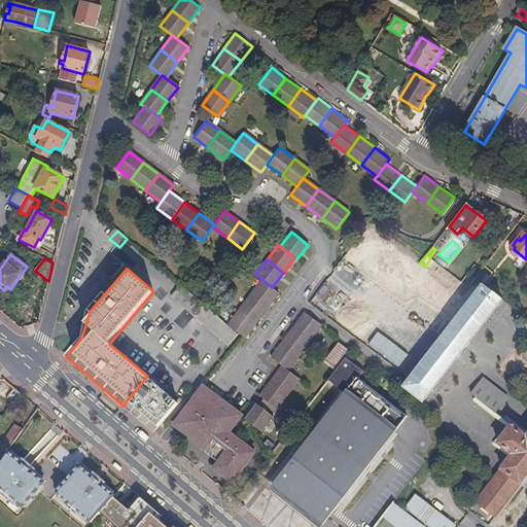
[(481,282),(485,275),(481,272),(476,278),(481,282)]
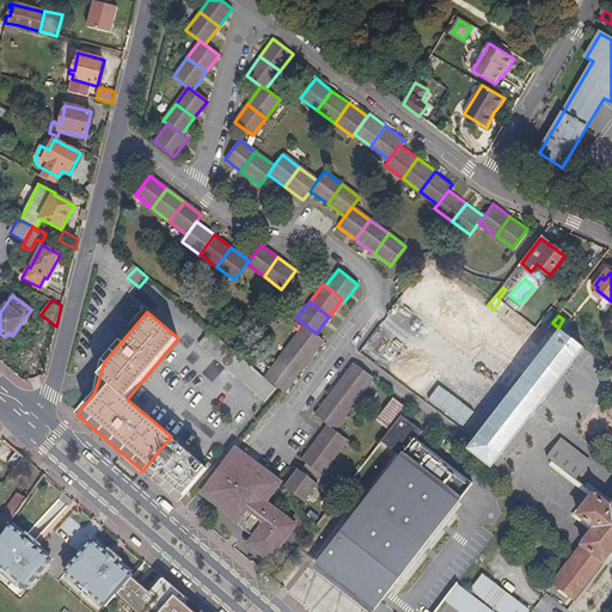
[(366,349),(389,362),(404,335),(380,322),(366,349)]
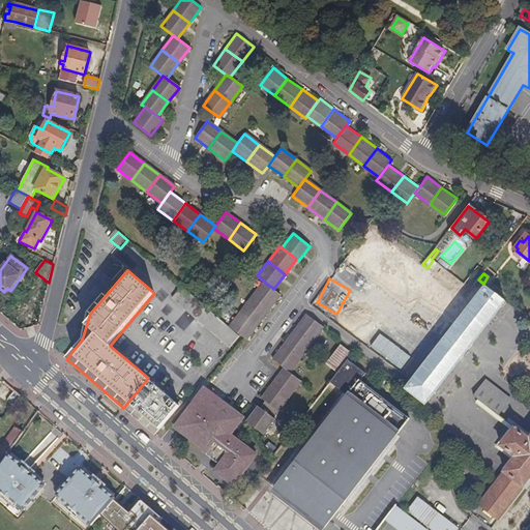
[(268,308),(280,294),(273,289),(263,281),(252,295),(268,308)]
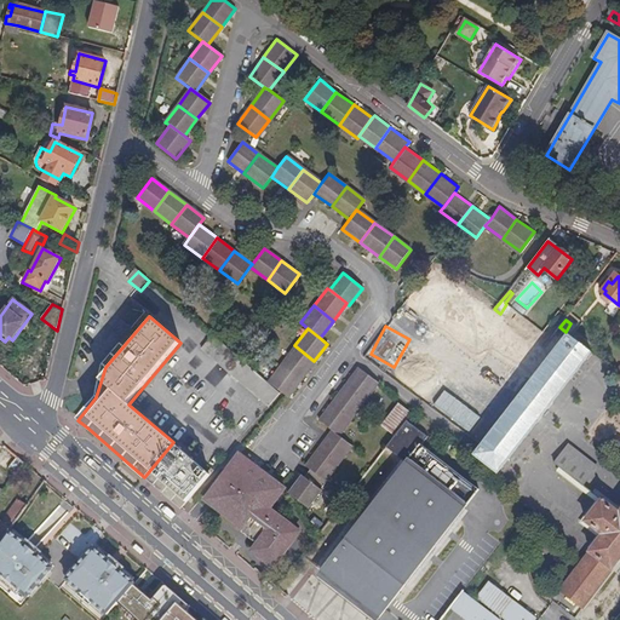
[(498,472),(591,352),(569,336),(476,454),(498,472)]
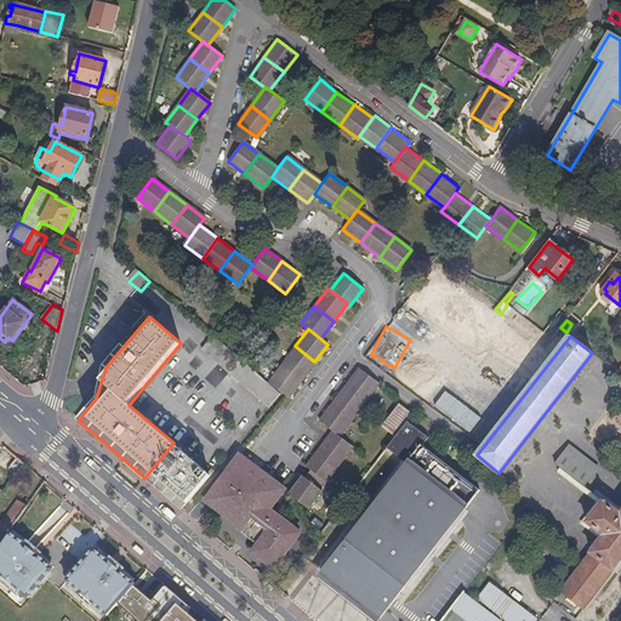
[(244,362),(215,337),(203,351),(232,375),(244,362)]
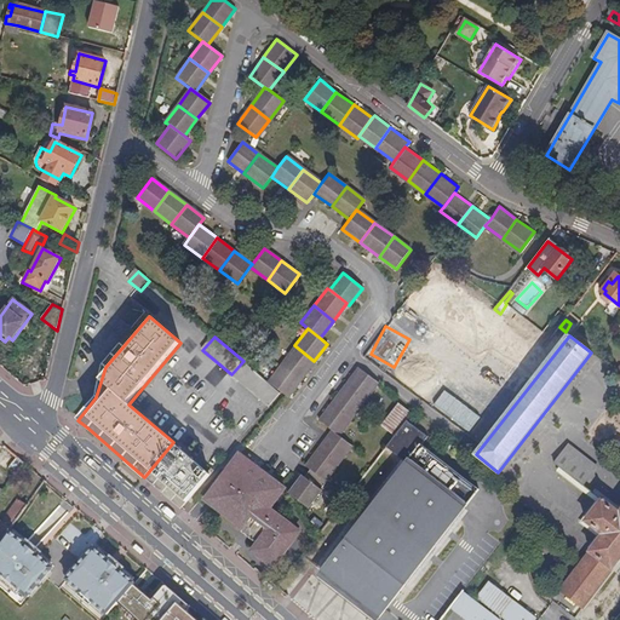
[(300,378),(314,361),(294,345),(281,362),(300,378)]
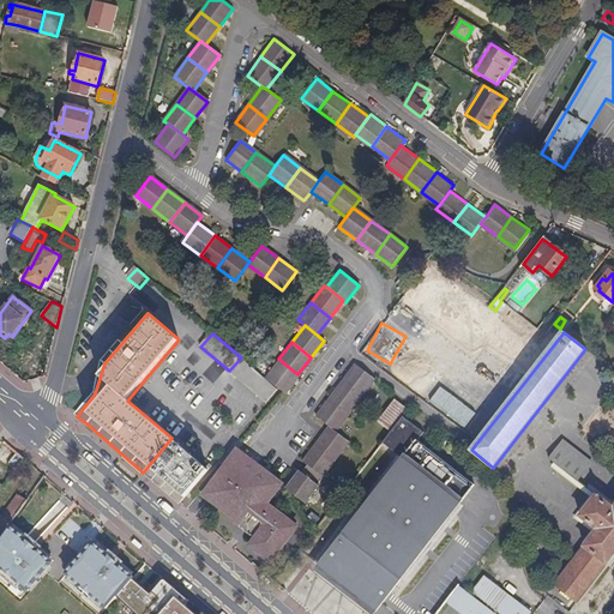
[(276,387),(241,357),(229,371),(265,402),(276,387)]
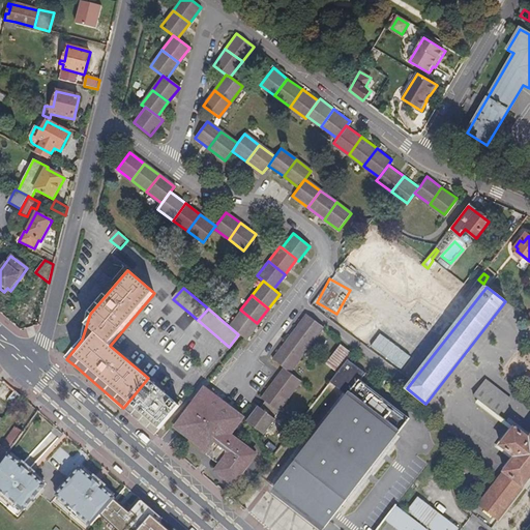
[(245,339),(257,323),(240,310),(229,325),(245,339)]
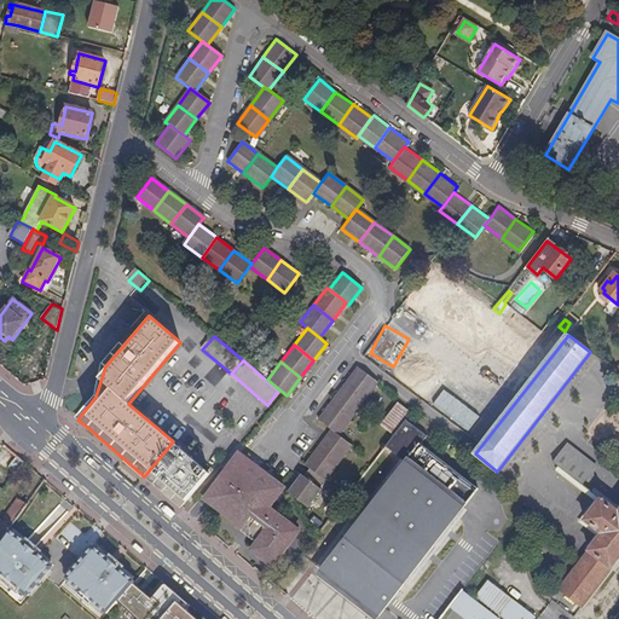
[(366,399),(379,382),(358,366),(346,383),(366,399)]
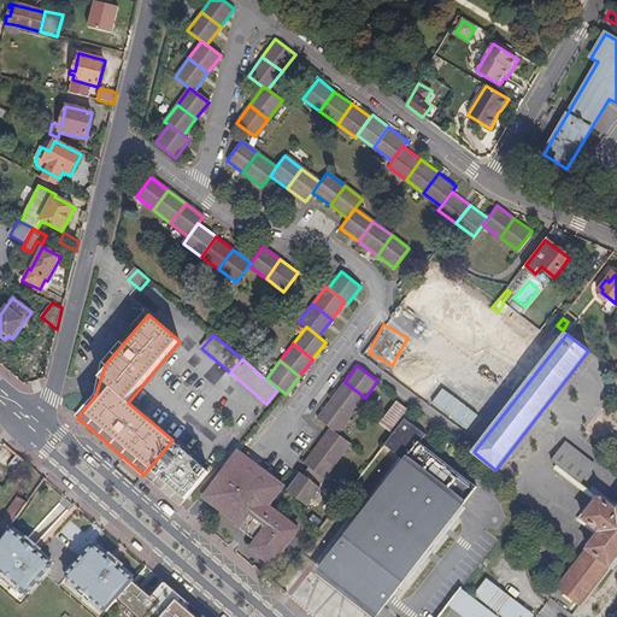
[(352,416),(365,398),(345,382),(331,400),(352,416)]
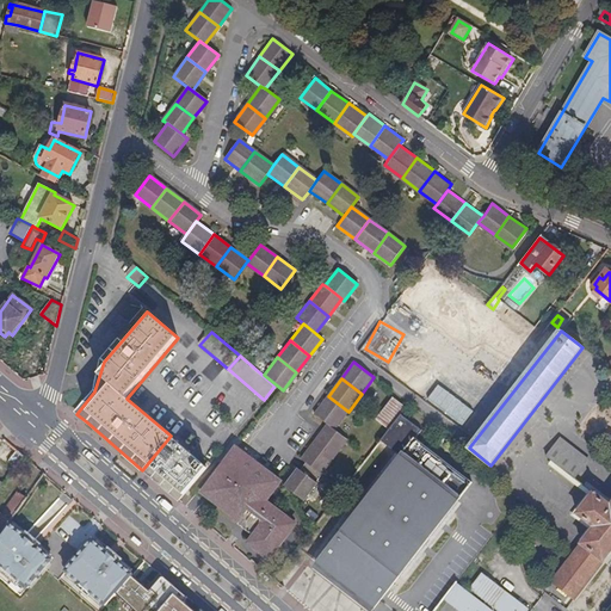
[(334,430),(349,412),(328,396),(314,414),(327,424),(334,430)]
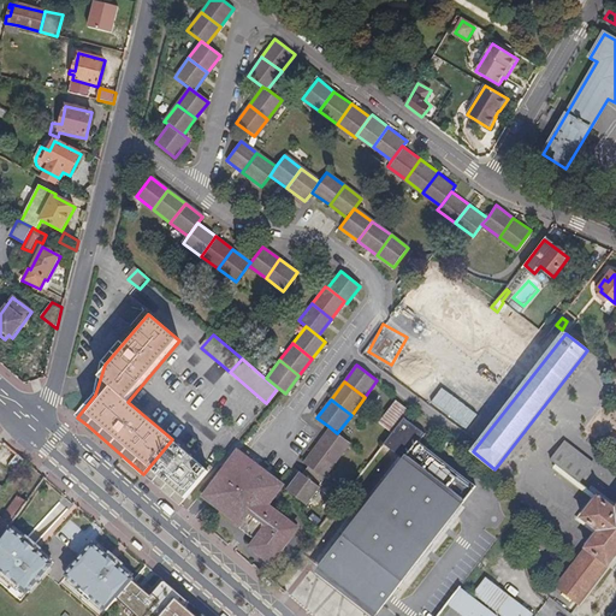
[(392,432),(409,410),(397,401),(380,422),(392,432)]
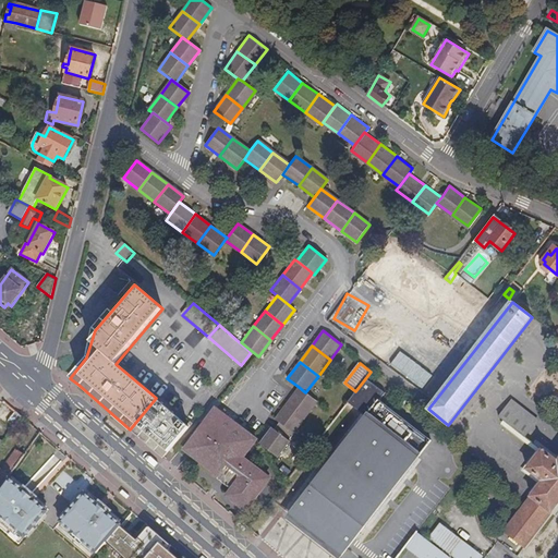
[(385,392),(367,378),(348,402),(364,415),(288,513),(295,519),(293,521),(311,535),(313,533),(325,542),(323,544),(332,550),(334,548),(341,555),(431,440),(379,399),(385,392)]
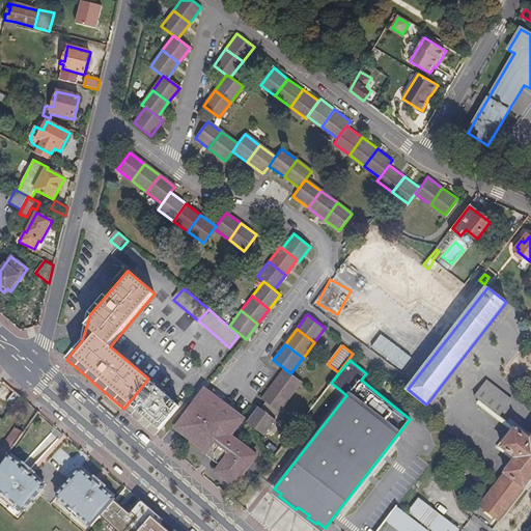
[(290,373),(284,368),(273,383),(290,396),(302,381),(290,373)]
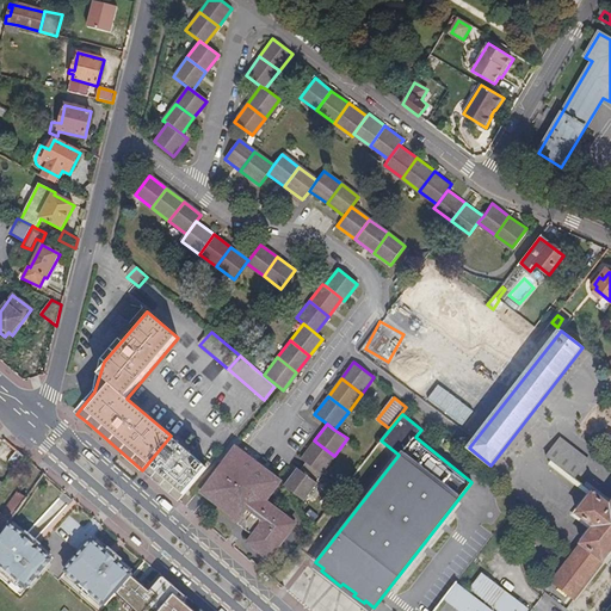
[(208,467),(171,436),(142,470),(165,488),(179,501),(196,480),(208,467)]
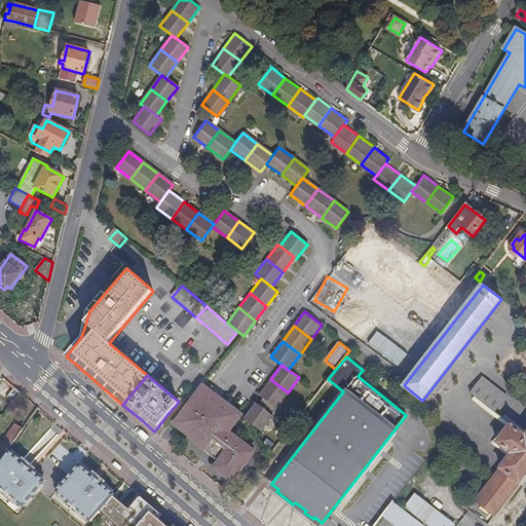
[(276,407),(288,392),(270,379),(259,393),(263,397),(276,407)]
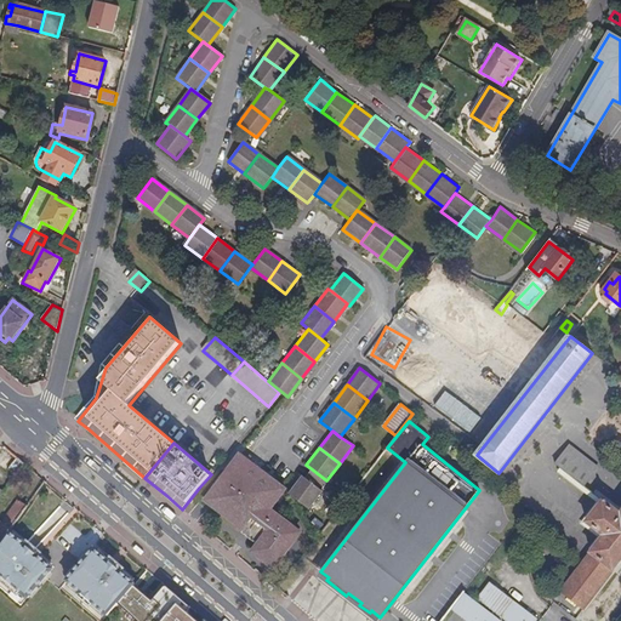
[(564,472),(577,455),(567,448),(554,465),(564,472)]
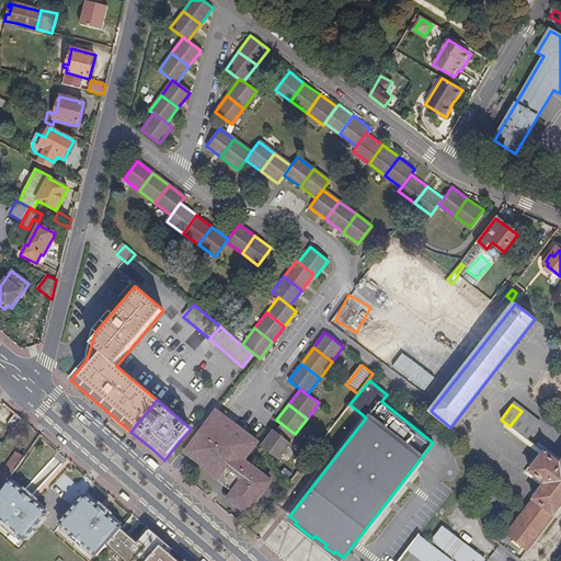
[(244,459),(258,443),(217,411),(185,450),(235,489),(227,499),(245,513),(271,480),(244,459)]
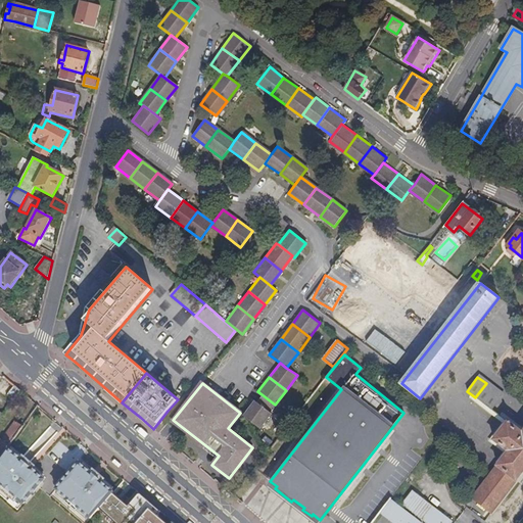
[(492,411),(503,396),(486,383),(475,397),(492,411)]
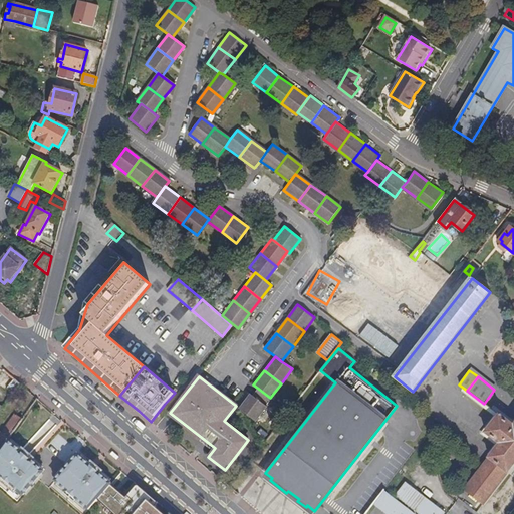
[(12,396),(20,384),(13,379),(5,390),(12,396)]
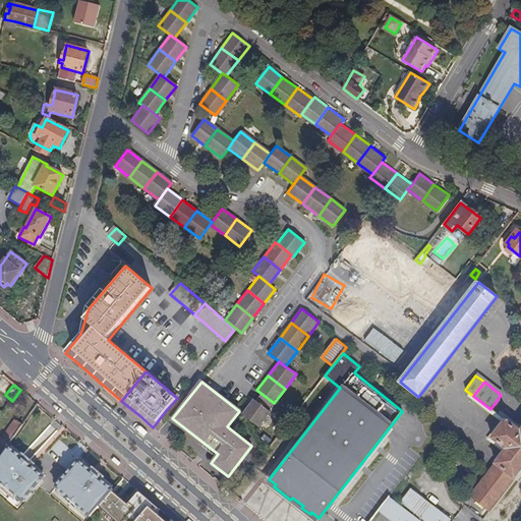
[(271,410),(276,404),(274,403),(261,393),(255,399),(253,397),(241,414),(259,427),(272,411),(271,410)]
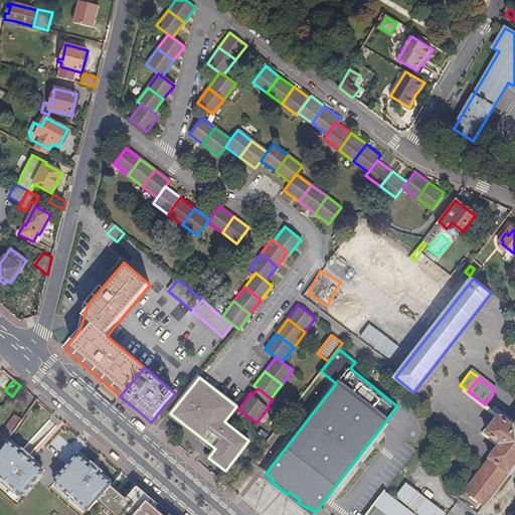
[(0,451),(7,442),(22,421),(15,415),(0,437),(0,451)]
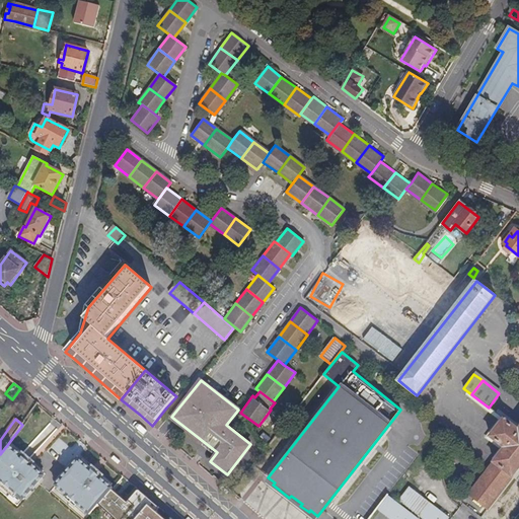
[(487,510),(518,468),(518,429),(518,430),(504,419),(490,437),(505,448),(467,496),(487,510)]
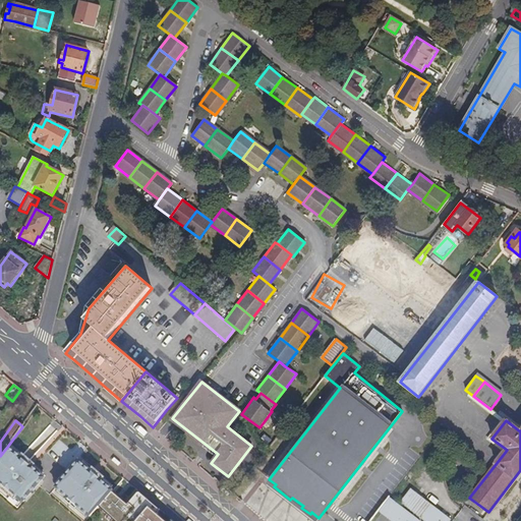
[(46,439),(49,441),(56,432),(50,426),(37,441),(40,445),(46,439)]
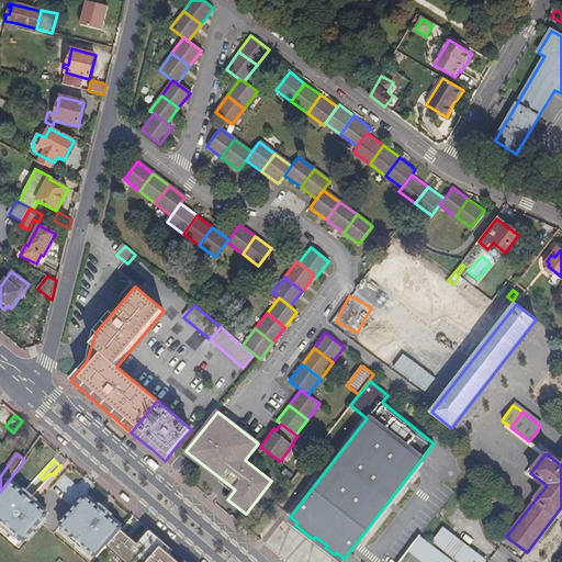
[(288,482),(293,475),(287,470),(281,476),(288,482)]
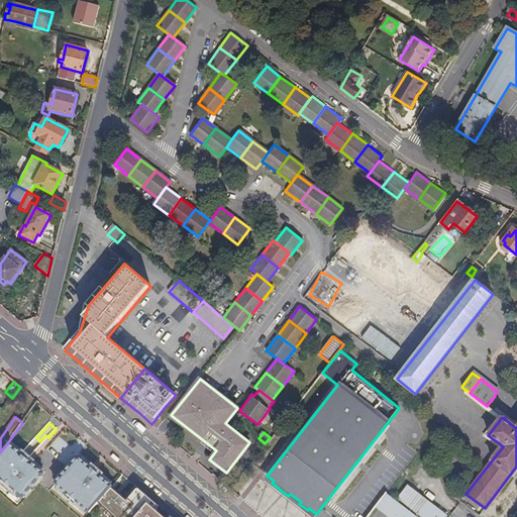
[(13,447),(7,443),(0,452),(0,478),(3,481),(2,481),(14,490),(15,490),(26,498),(45,472),(39,468),(40,467),(14,447),(13,447)]
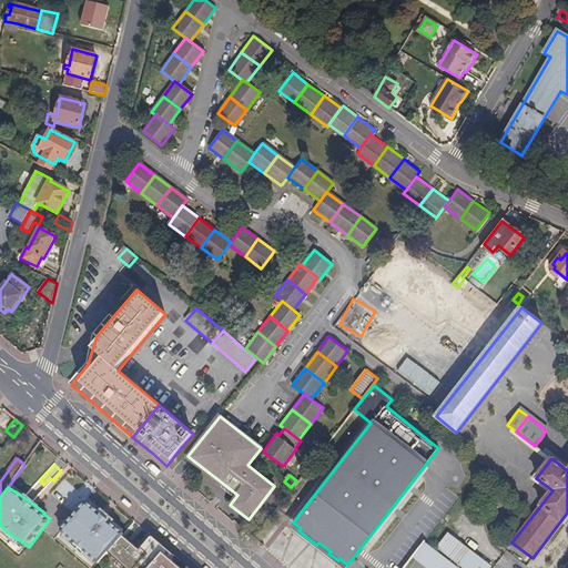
[(121,536),(122,535),(84,501),(60,530),(72,541),(69,545),(81,556),(84,553),(98,564),(107,553),(121,536)]
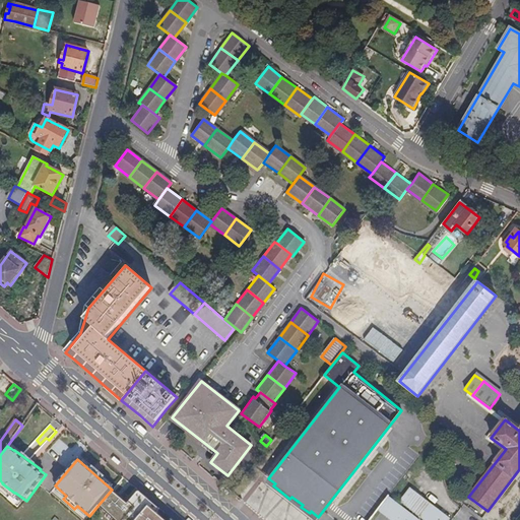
[(448,519),(449,519),(409,488),(399,501),(424,519),(448,519)]
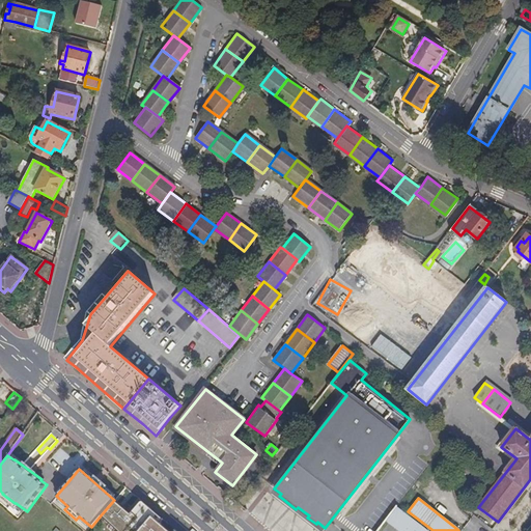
[(130,514),(113,501),(100,516),(115,530),(175,530),(173,530),(167,530),(160,524),(163,520),(141,502),(140,502),(130,514)]
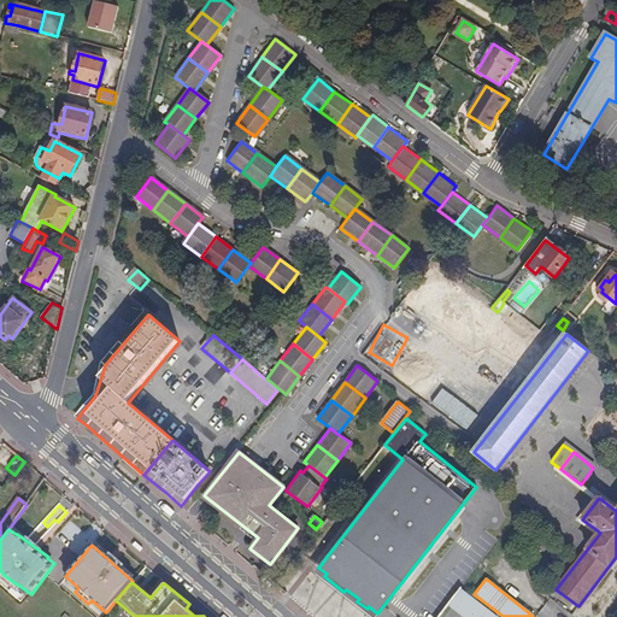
[(458,605),(468,594),(460,588),(448,604),(456,609),(458,605)]
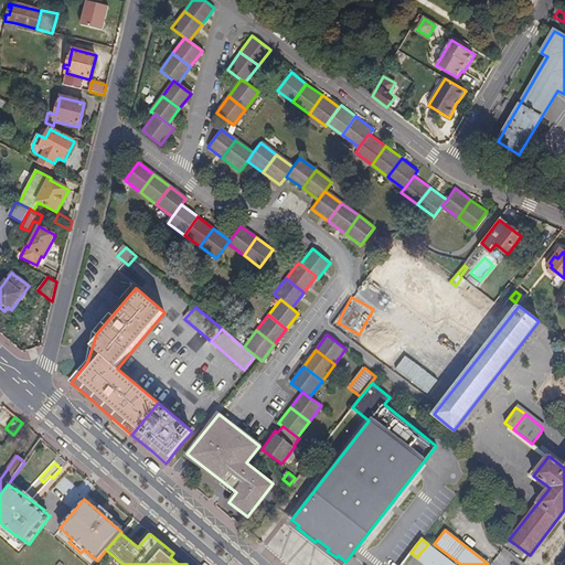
[(455,564),(429,545),(428,544),(419,554),(433,564),(455,564)]
